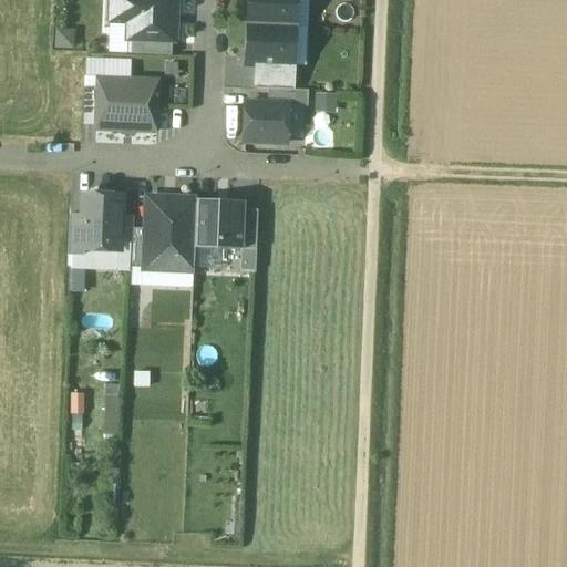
[(110,0),(109,42),(132,43),(172,44),(174,44),(175,0),(110,0)]
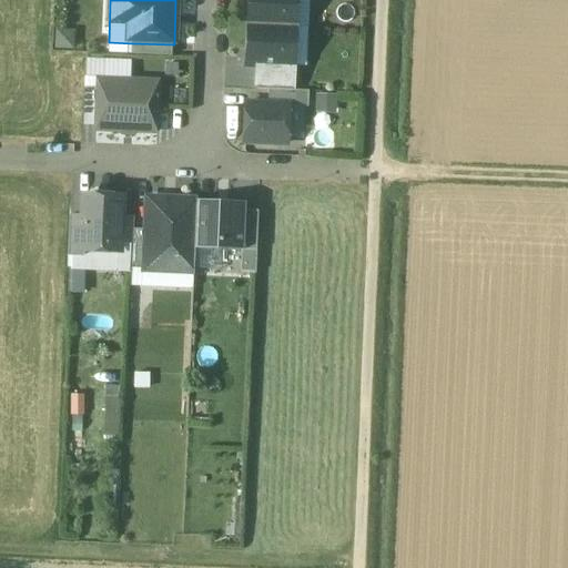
[(295,0),(249,0),(247,26),(294,28),(295,0)]
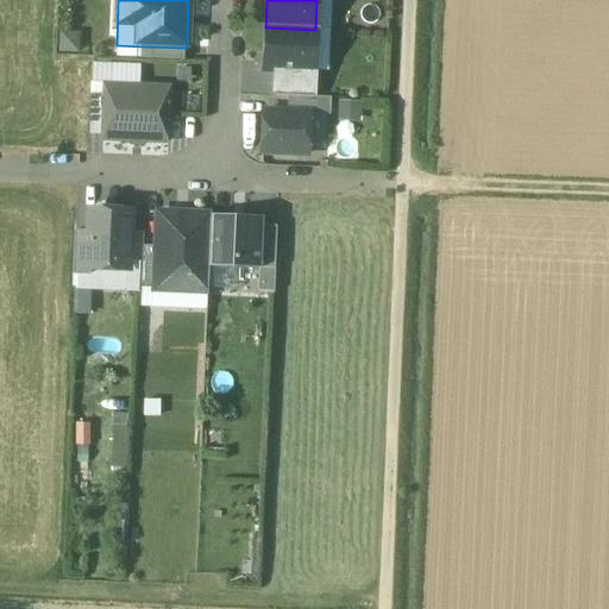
[(315,30),(265,27),(264,70),(276,71),(276,70),(314,71),(315,30)]
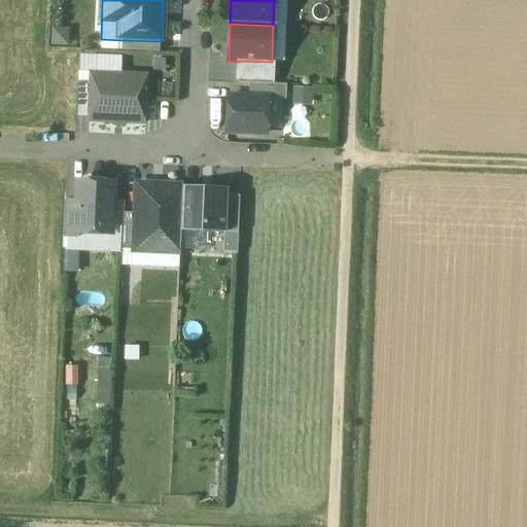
[(160,41),(123,40),(123,51),(159,53),(160,41)]
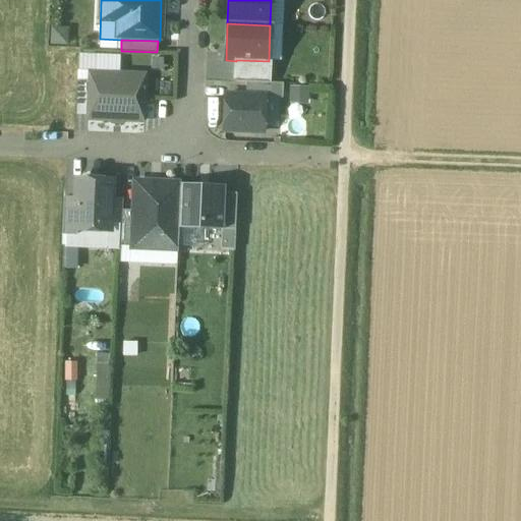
[(269,61),(236,60),(236,61),(235,82),(245,82),(268,83),(269,61)]
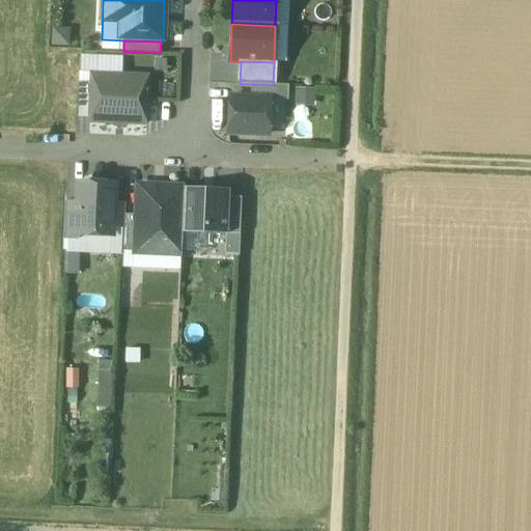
[(119,77),(118,85),(91,84),(89,122),(144,124),(146,78),(119,77)]
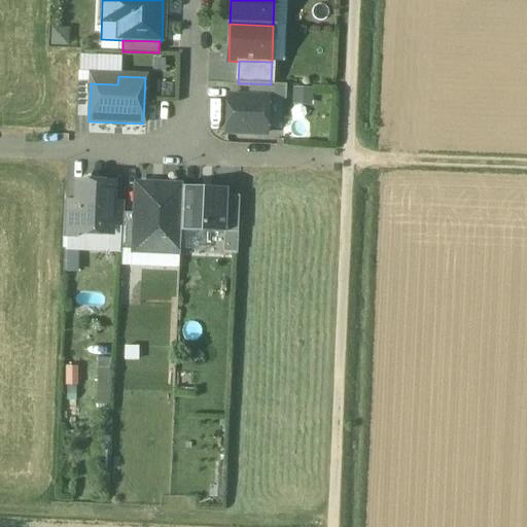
[(271,84),(248,83),(248,98),(268,99),(268,100),(285,100),(286,85),(271,84)]
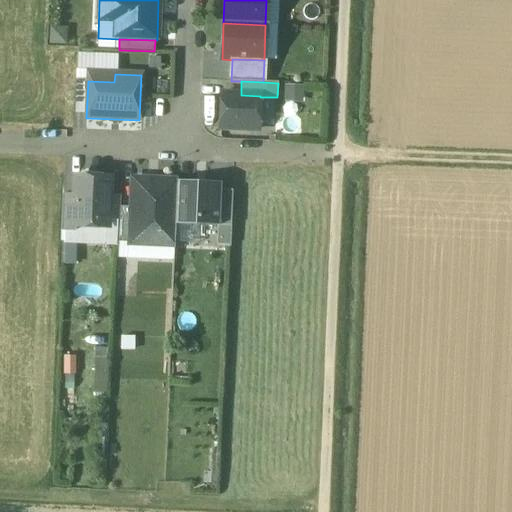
[(241,95),(220,94),(219,128),(259,130),(260,97),(260,96),(241,95)]
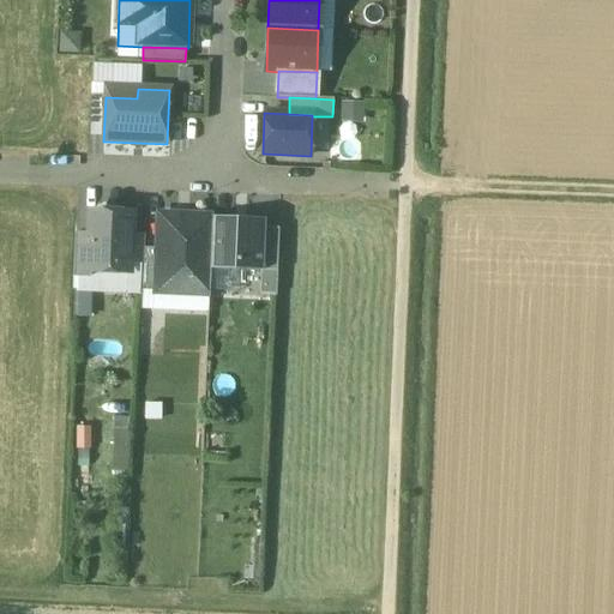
[(130,215),(90,214),(89,235),(88,271),(90,271),(127,272),(128,264),(130,235),(130,215)]
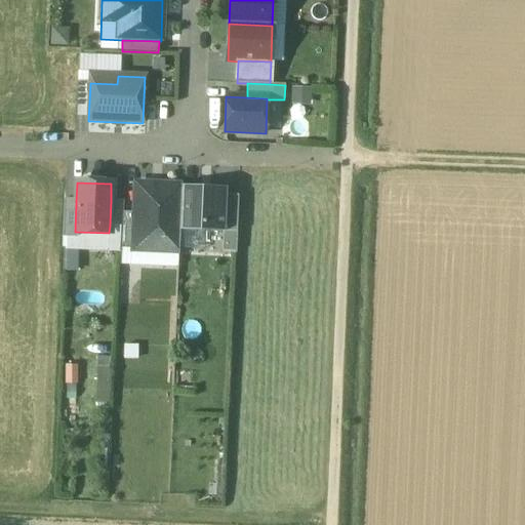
[(182,187),(137,185),(135,214),(134,251),(169,252),(178,253),(179,231),(182,187)]
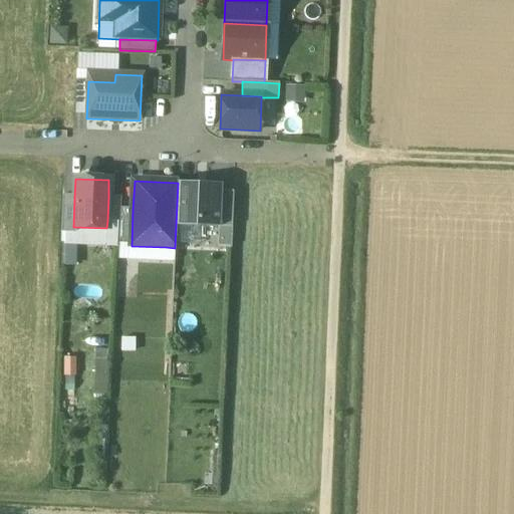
[(222,185),(178,183),(176,226),(219,229),(221,192),(222,185)]
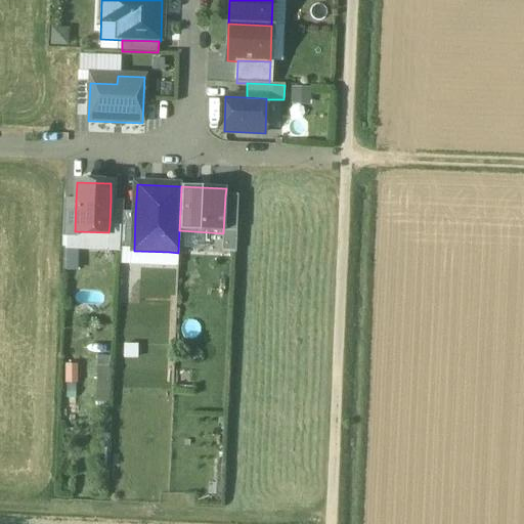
[(237,195),(225,195),(223,233),(235,233),(237,195)]
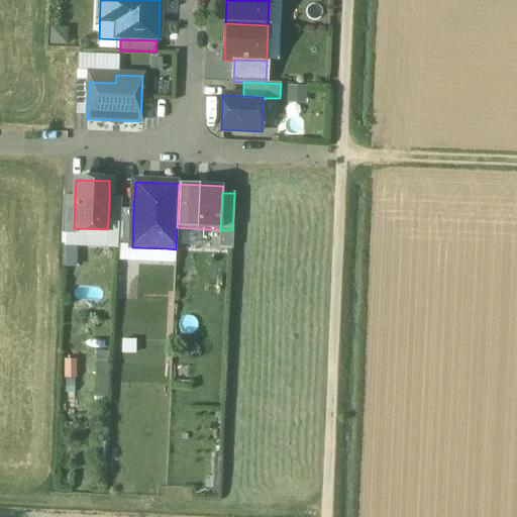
[(75,198),(63,197),(62,233),(76,234),(76,228),(74,228),(75,198)]
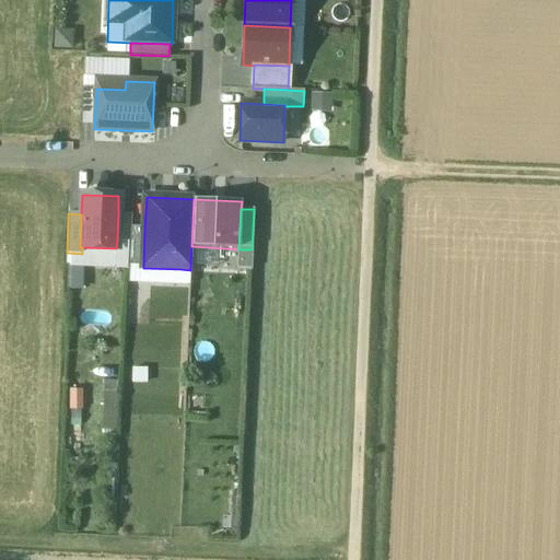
[(131,216),(118,214),(117,241),(130,242),(130,228),(131,216)]
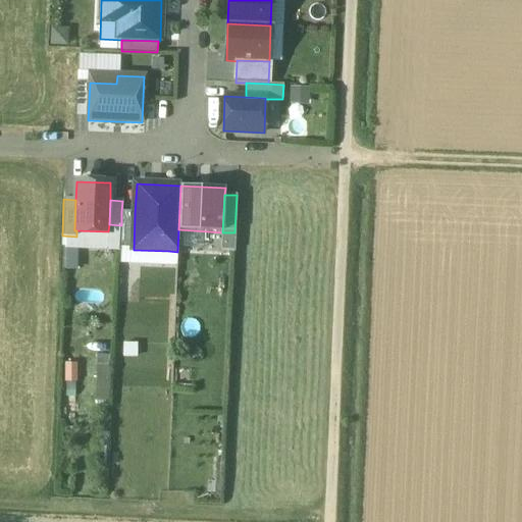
[(134,250),(135,213),(121,212),(121,225),(120,249),(134,250)]
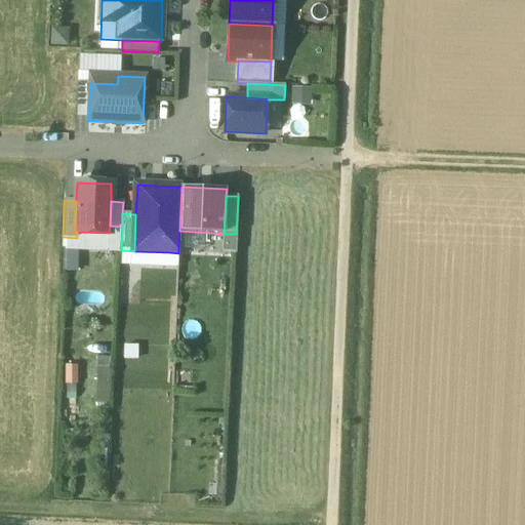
[(99,367),(101,389),(112,388),(111,366),(99,367)]
